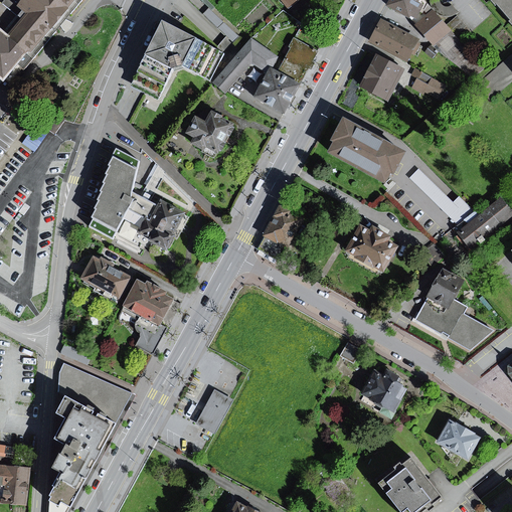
[(0,78),(6,83),(29,53),(34,52),(77,0),(23,0),(18,6),(26,14),(9,33),(0,26),(0,78)]
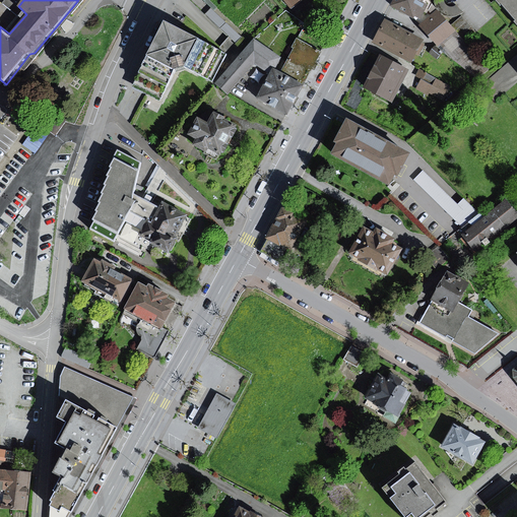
[(391,0),(390,3),(409,12),(410,10),(417,13),(424,1),(421,0),(391,0)]
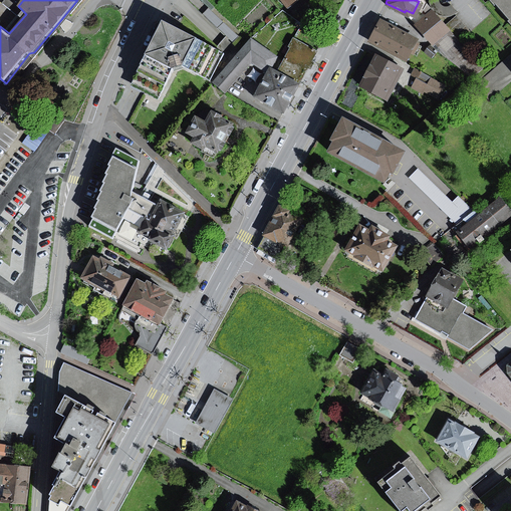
[(445,0),(436,7),(443,17),(456,9),(449,0),(445,0)]
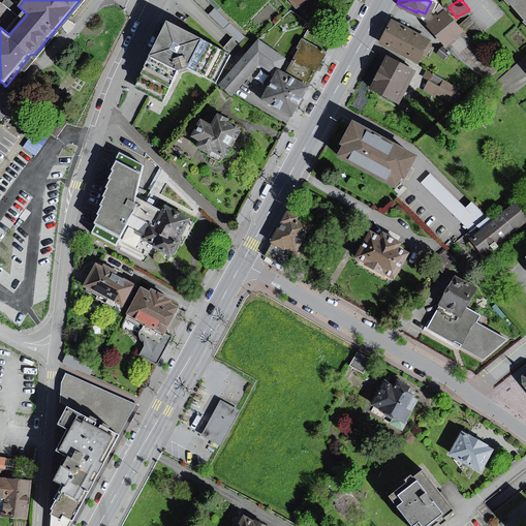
[(511,0),(525,18),(525,0),(511,0)]
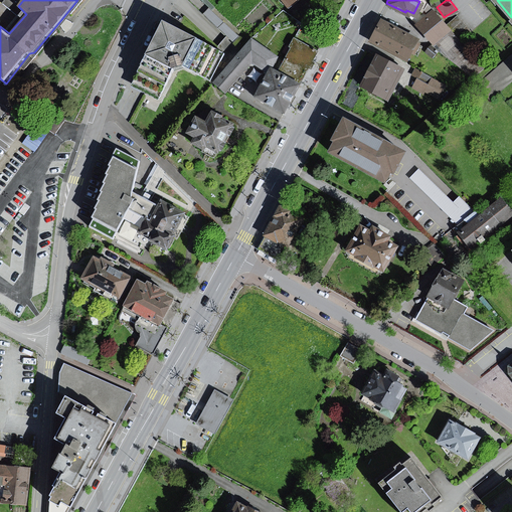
[(234,32),(208,4),(203,8),(229,37),(234,32)]
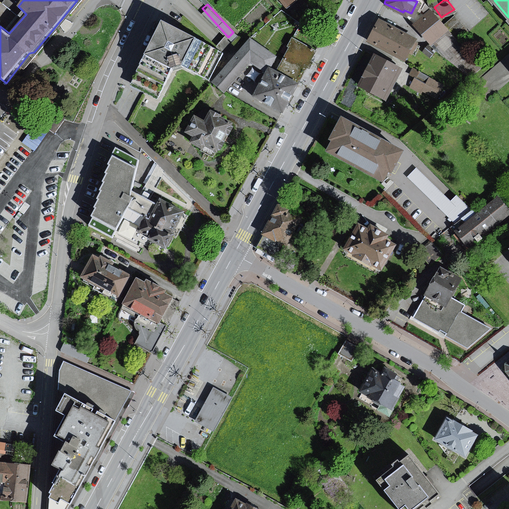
[(463,74),(477,62),(455,37),(465,28),(452,13),(442,22),(428,8),(410,22),(425,39),(428,41),(431,39),(463,74)]
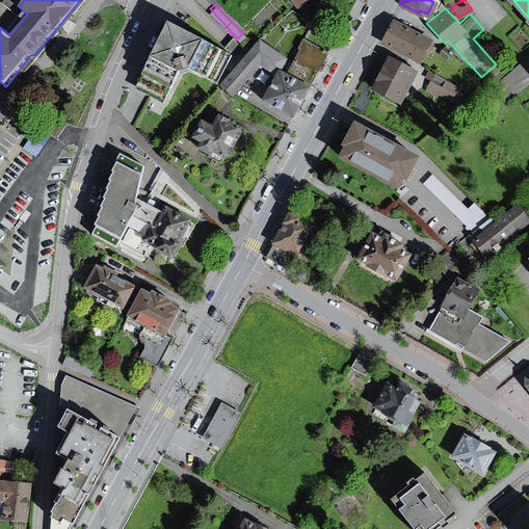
[(168,20),(132,86),(159,101),(179,69),(187,68),(213,80),(228,51),(168,20)]
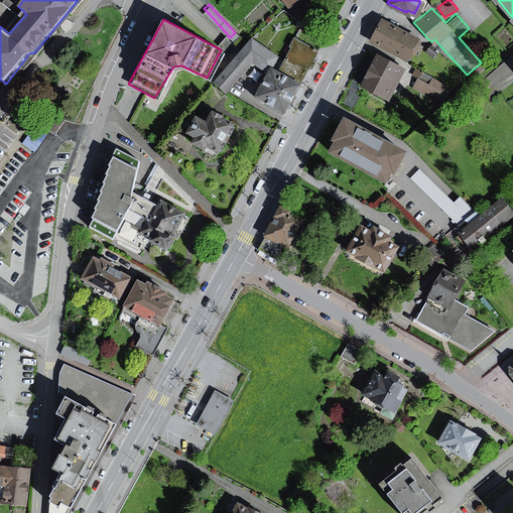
[(420,39),(381,19),(369,43),(408,62),(420,39)]
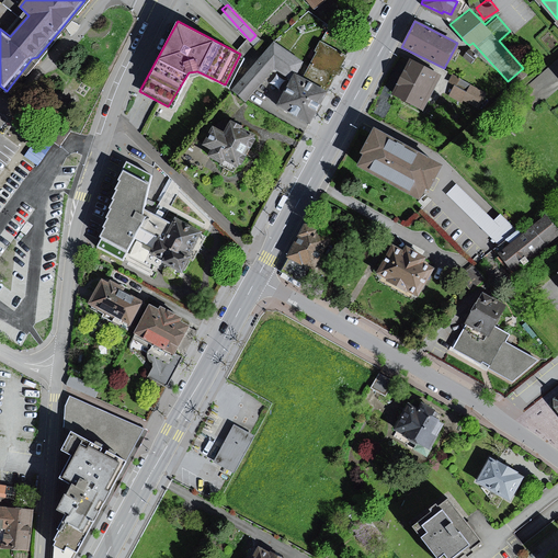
[(275,100),(307,118),(325,89),(343,52),(317,37),(311,47),(314,48),(300,73),(292,69),(275,100)]
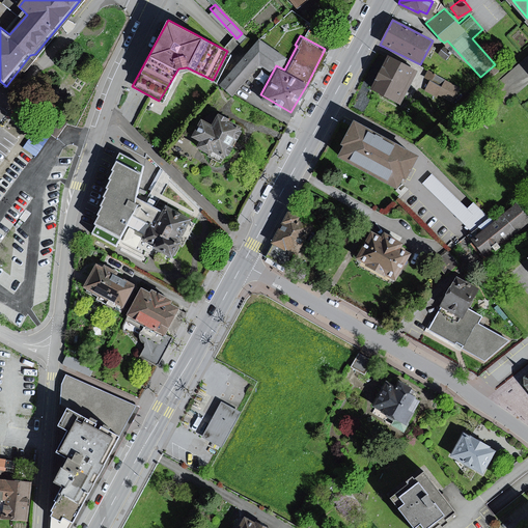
[(258,60),(265,64),(271,70),(283,54),(256,37),(218,82),(229,91),(258,60)]
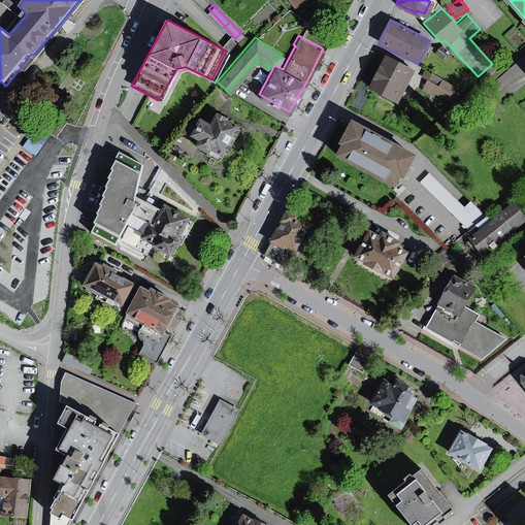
[(398,104),(414,72),(386,58),(370,90),(398,104)]
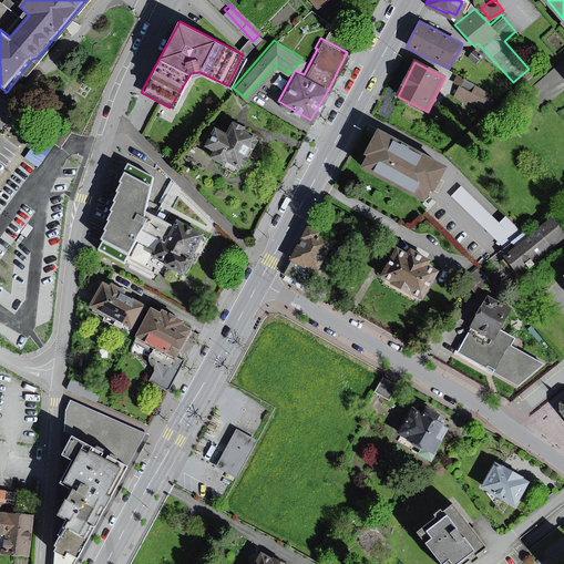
[(455,85),(451,95),(481,111),(490,93),(454,75),(451,83),(455,85)]
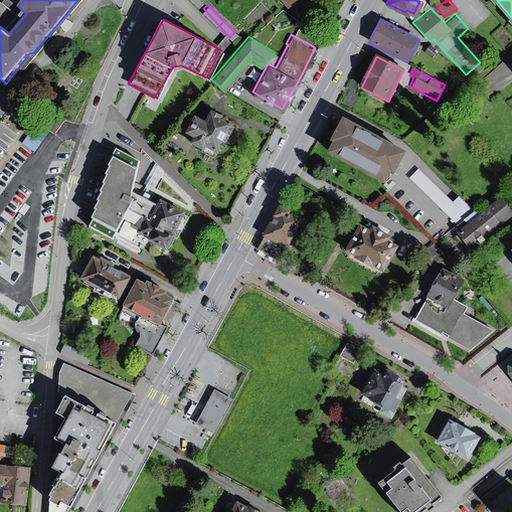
[(192,113),(183,130),(191,134),(188,140),(199,146),(198,148),(211,155),(214,150),(216,147),(217,148),(230,124),(229,124),(230,121),(207,108),(202,118),(192,113)]
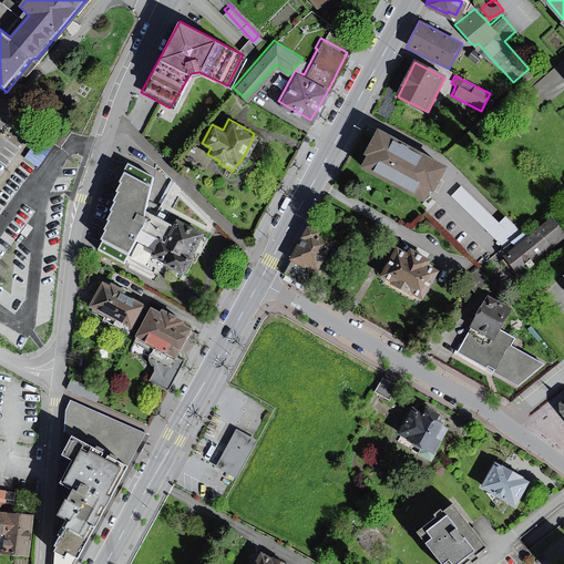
[(442,162),(380,127),(360,164),(420,196),(426,185),(429,186),(442,162)]
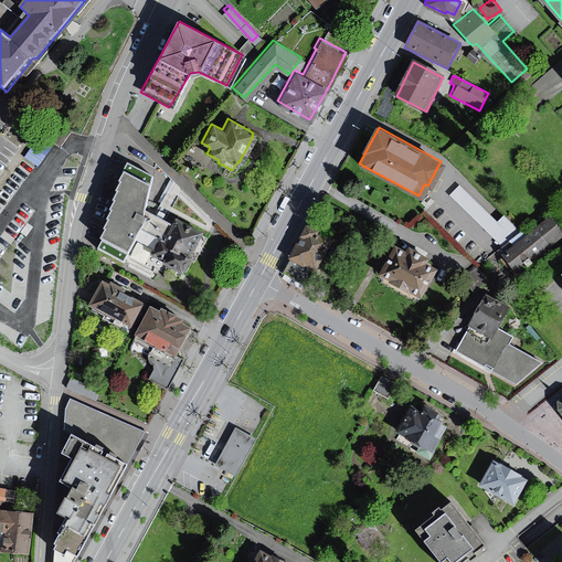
[(154,179),(128,165),(124,171),(127,173),(122,183),(124,184),(119,192),(122,193),(116,202),(118,204),(113,212),(115,213),(109,220),(112,221),(106,230),(108,231),(98,248),(124,263),(128,254),(130,255),(142,232),(160,241),(152,254),(160,258),(160,261),(180,272),(188,256),(191,258),(204,234),(199,232),(200,230),(173,216),(169,224),(155,216),(148,213),(154,188),(150,187),(154,179)]
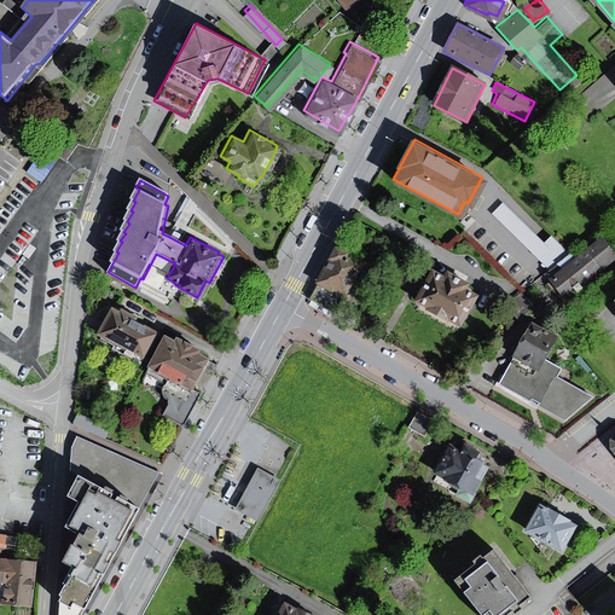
[(512,192),(499,206),(540,247),(514,267),(527,279),(568,247),(512,192)]
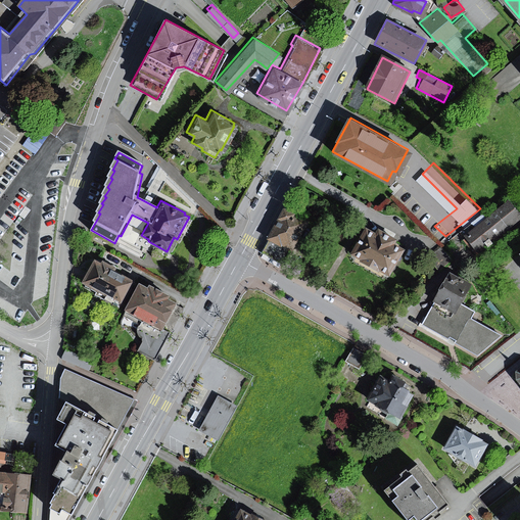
[(479,256),(519,223),(519,215),(508,200),(463,237),(479,256)]
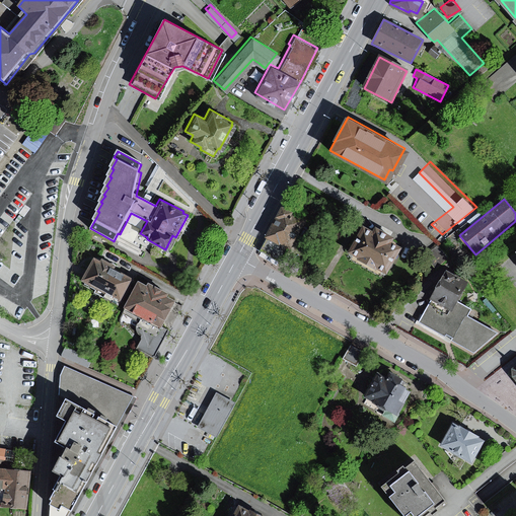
[(284,201),(266,235),(291,249),(310,215),(284,201)]
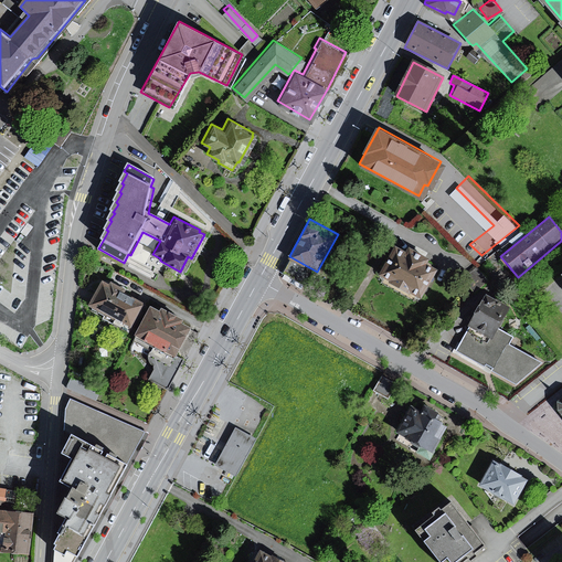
[(377,272),(419,295),(434,266),(422,260),(424,255),(407,246),(405,251),(393,243),(377,272)]
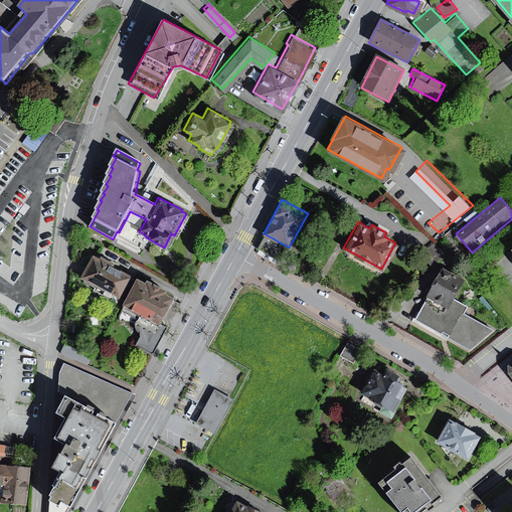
[(93,256),(80,279),(120,300),(132,277),(116,268),(118,265),(102,256),(100,260),(93,256)]
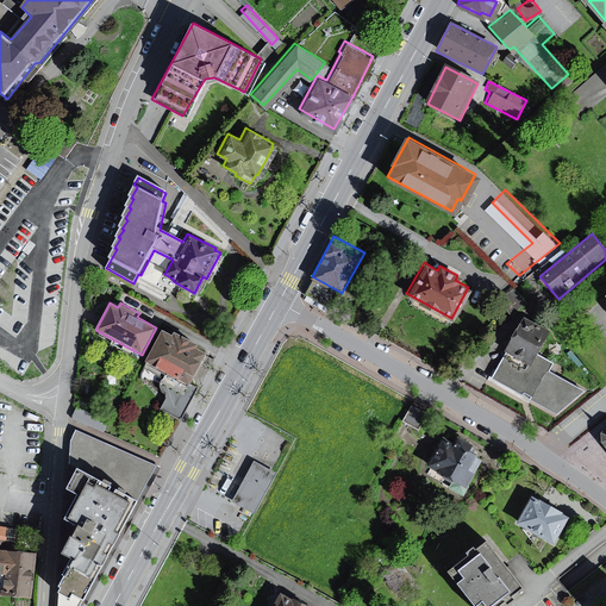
[(520,318),(488,379),(555,417),(587,391),(549,370),(554,361),(539,353),(550,331),(520,318)]
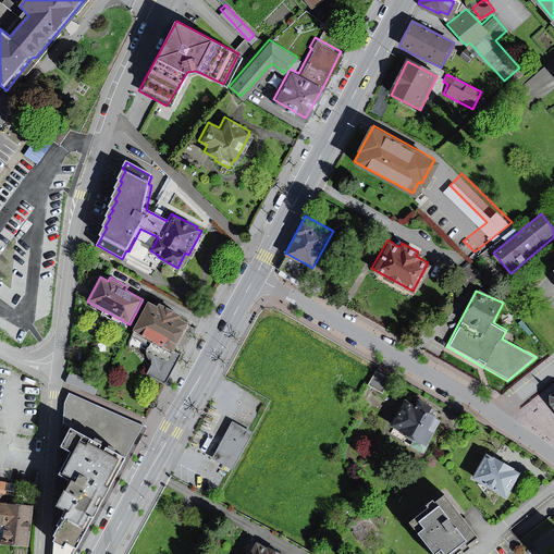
[(150,303),(133,333),(149,342),(146,351),(147,357),(151,361),(145,374),(163,383),(189,324),(181,321),(183,317),(161,305),(159,307),(150,303)]
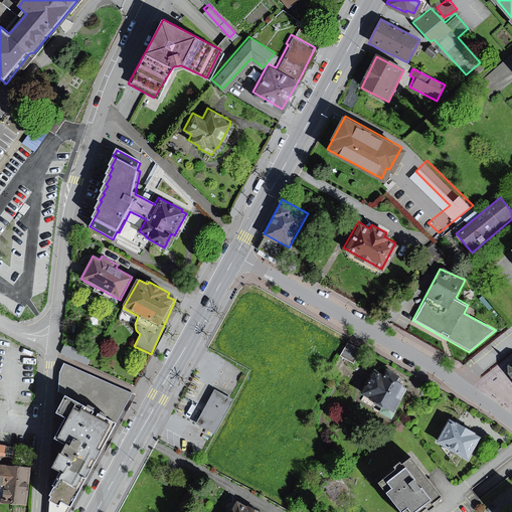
[(346,342),(339,355),(352,362),(359,349),(346,342)]
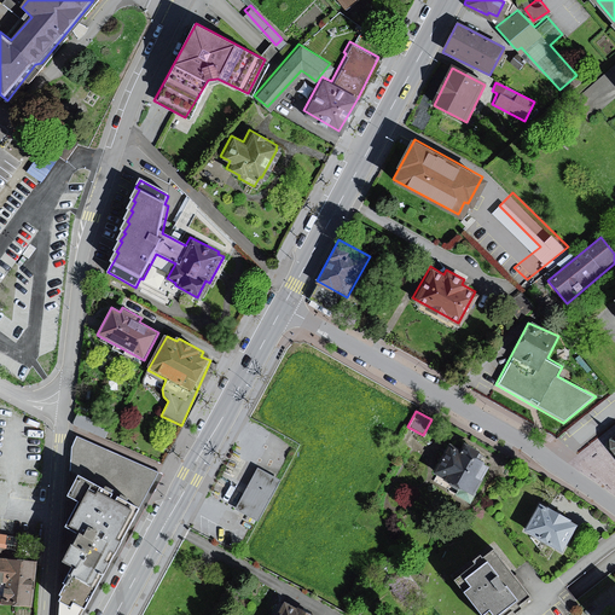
[(57,598),(68,604),(70,599),(81,605),(137,506),(157,469),(75,436),(70,447),(68,470),(77,475),(65,497),(76,503),(64,527),(75,534),(61,562),(70,567),(61,584),(63,585),(57,598)]
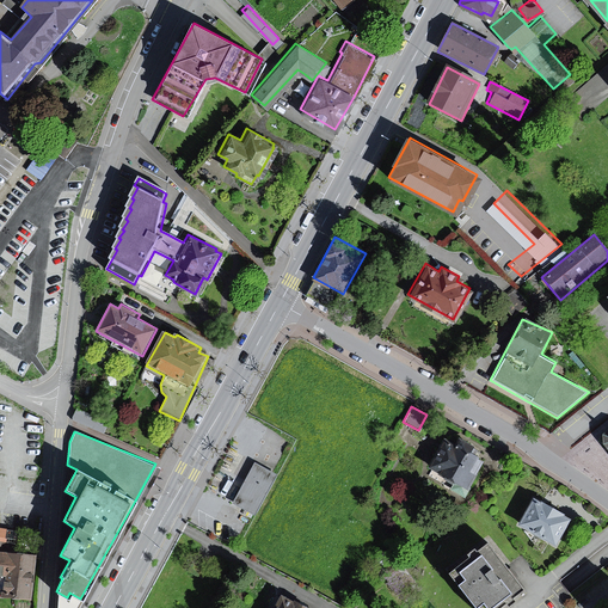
[(47,438),(12,435),(7,481),(22,483),(22,489),(36,490),(36,484),(43,484),(47,438)]
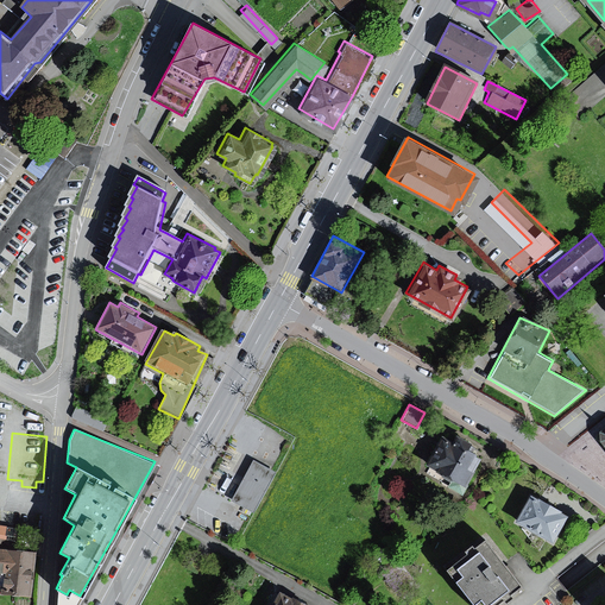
[(441,438),(426,465),(441,474),(439,478),(449,484),(448,486),(462,495),(481,459),(471,453),(474,446),(457,436),(453,443),(441,438)]
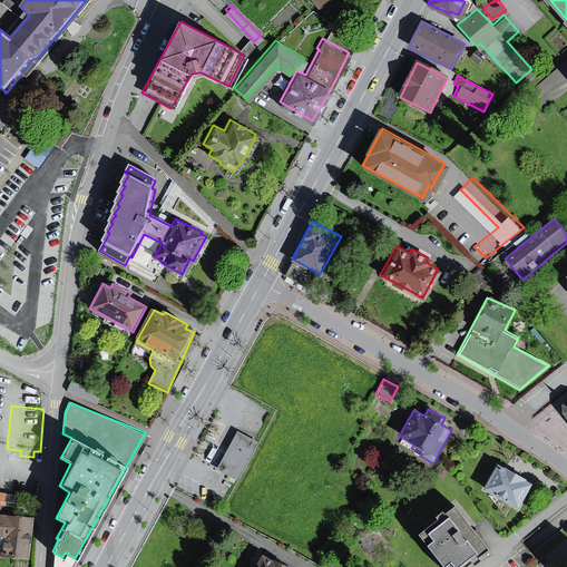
[(257,440),(236,429),(216,469),(237,480),(257,440)]
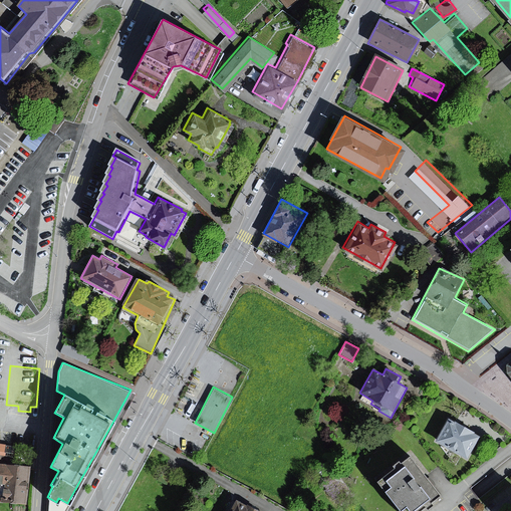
[(448,419),(436,442),(468,459),(480,436),(448,419)]
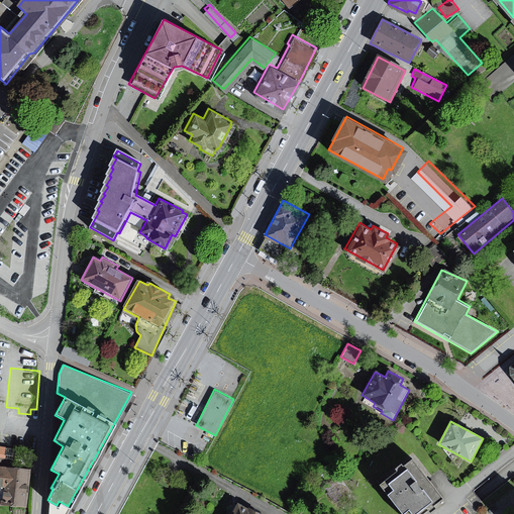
[(11,453),(12,444),(6,442),(4,452),(11,453)]
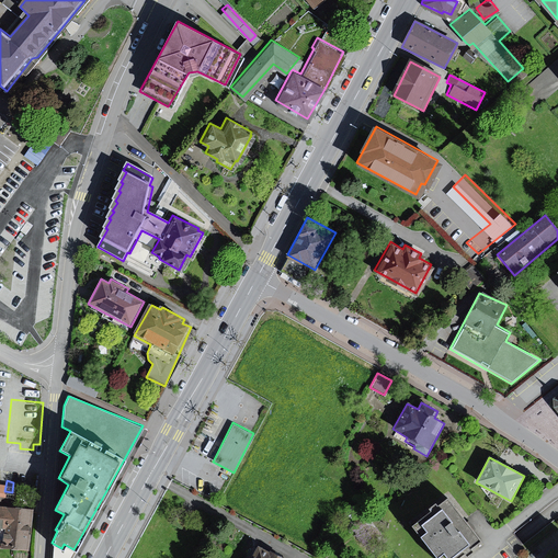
[(486,543),(451,500),(443,507),(441,504),(434,510),(436,512),(416,528),(440,557),(465,557),(469,556),(470,557),(471,557),(477,554),(475,550),(486,543)]
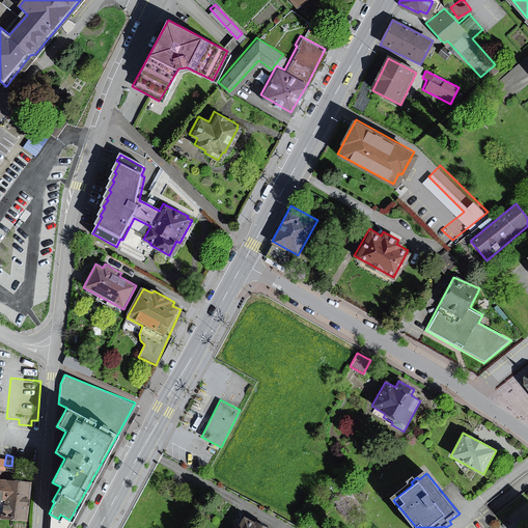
[(27,521),(31,481),(0,477),(0,500),(4,501),(3,513),(14,515),(14,520),(27,521)]
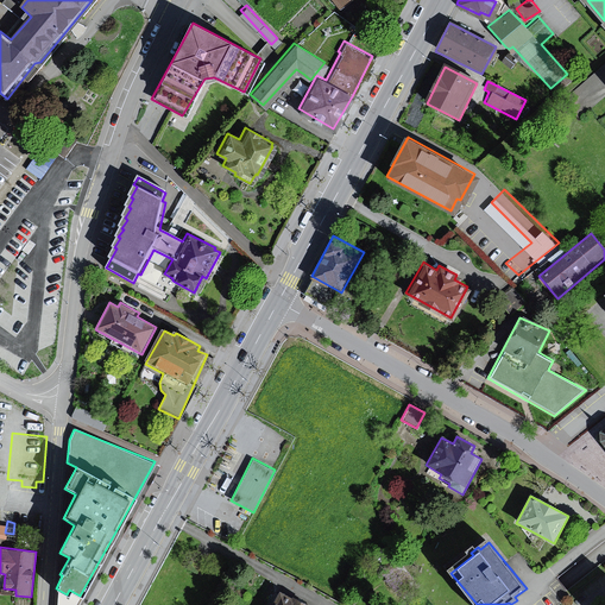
[(304,604),(279,592),(271,604),(304,604)]
